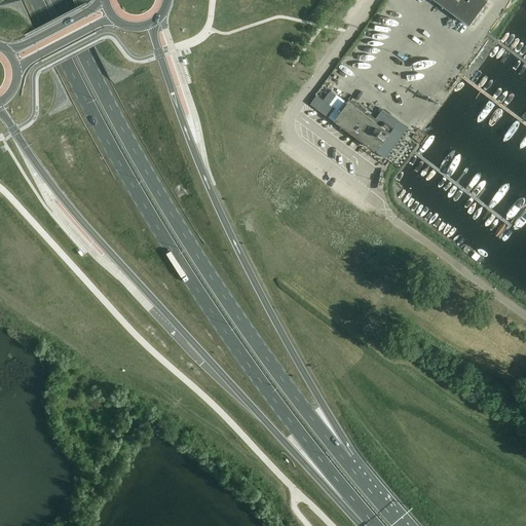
[(488,0),(435,0),(470,26),(488,0)]
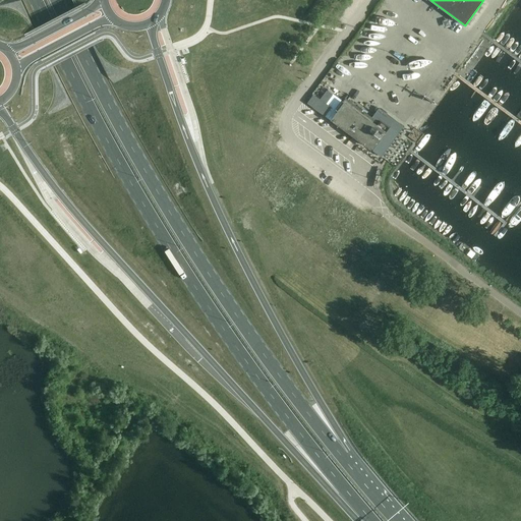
[(451,68),(444,80),(449,83),(456,71),(451,68)]
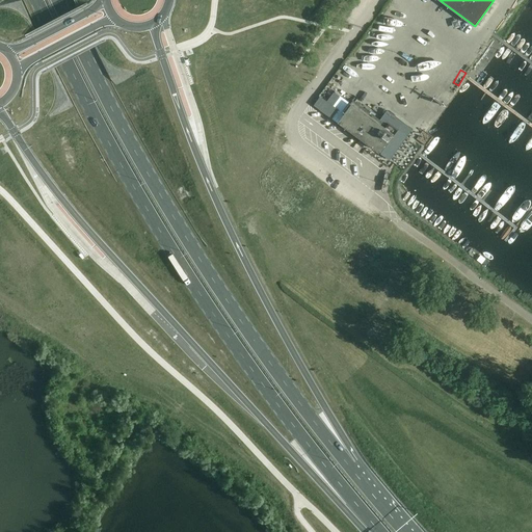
[(370,74),(365,85),(370,87),(375,76),(370,74)]
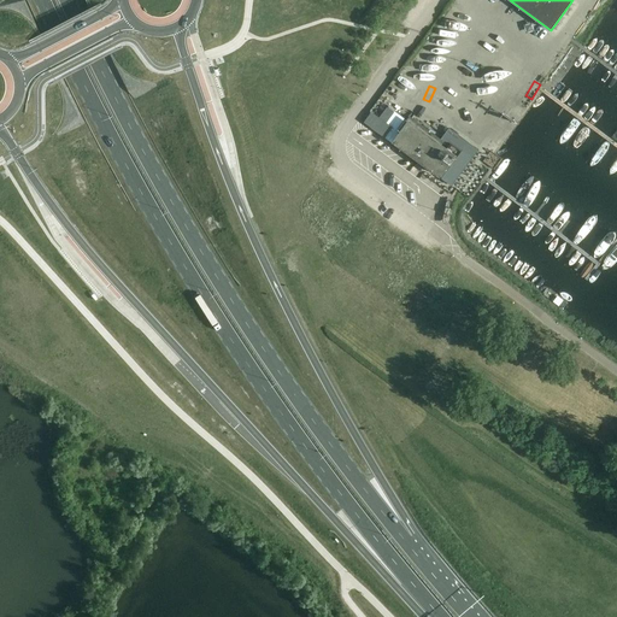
[(429,113),(439,106),(440,107),(446,101),(440,94),(424,109),(429,113)]
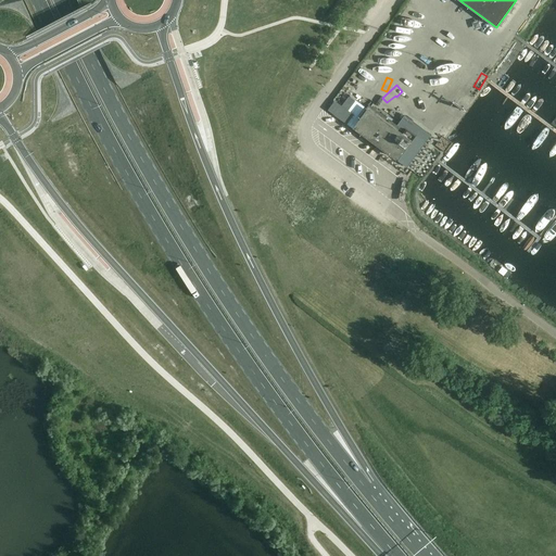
[(350,111),(357,113),(359,108),(352,104),(350,111)]
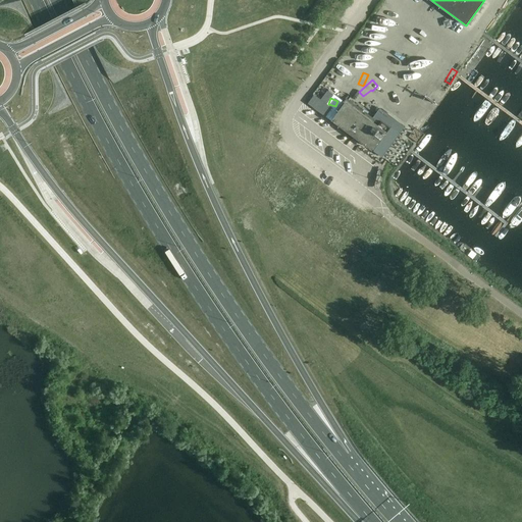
[(332,119),(373,150),(390,127),(380,119),(378,121),(348,99),(332,119)]
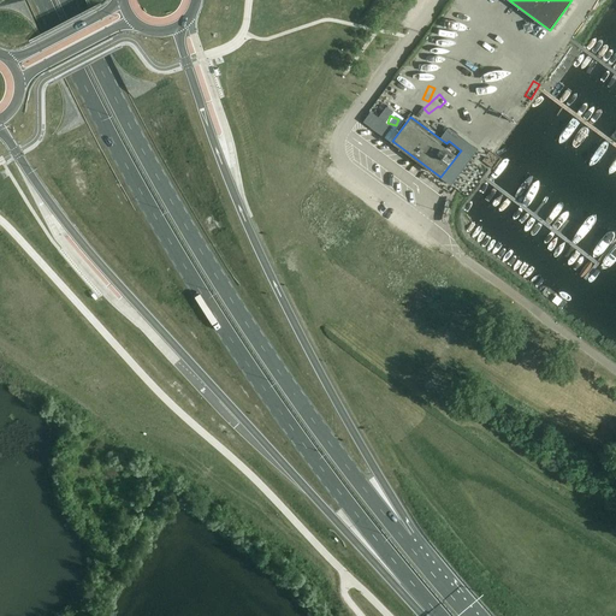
[(492,131),(496,120),(490,118),(486,129),(492,131)]
